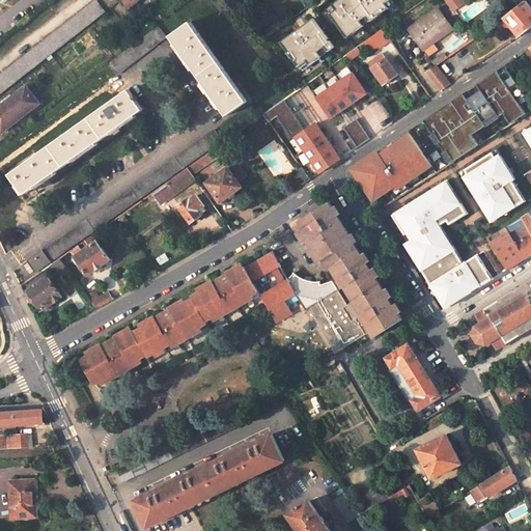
[(95,0),(0,75),(0,92),(105,11),(95,0)]
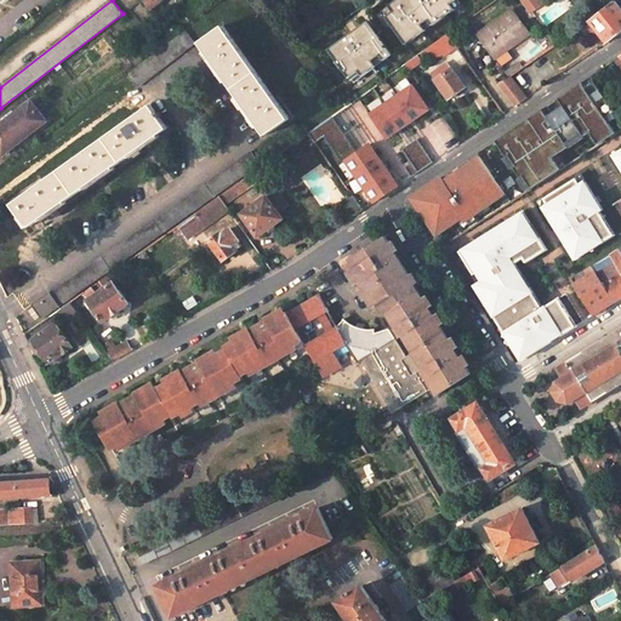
[(392,0),(382,6),(405,40),(453,10),(448,1),(449,0),(392,0)]
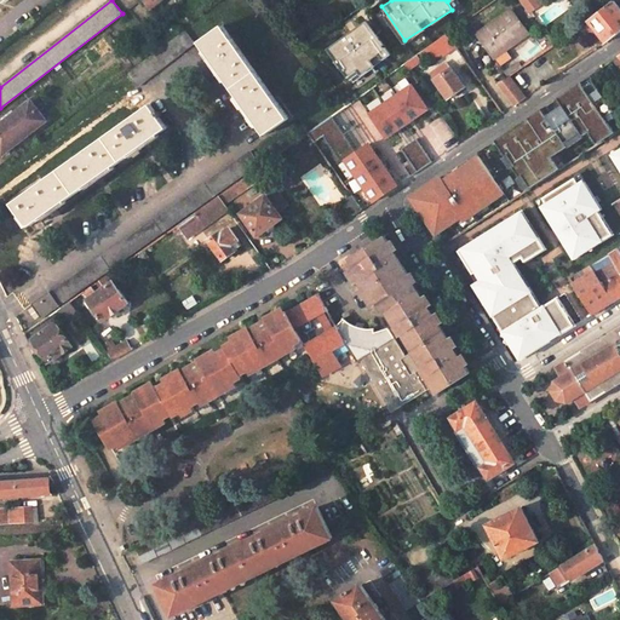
[(520,0),(528,11),(541,3),(539,0),(520,0)]
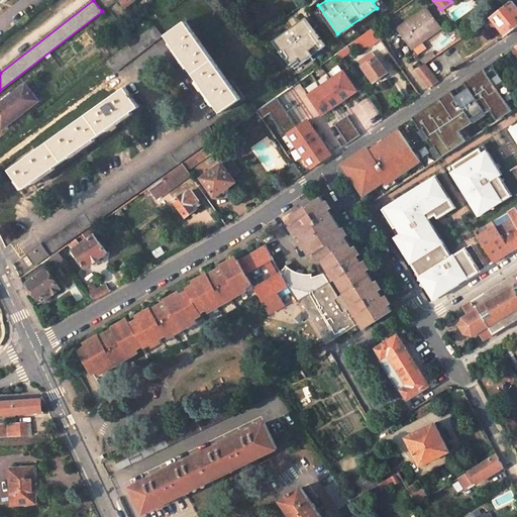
[(516,6),(511,0),(492,16),(506,33),(516,24),(516,6)]
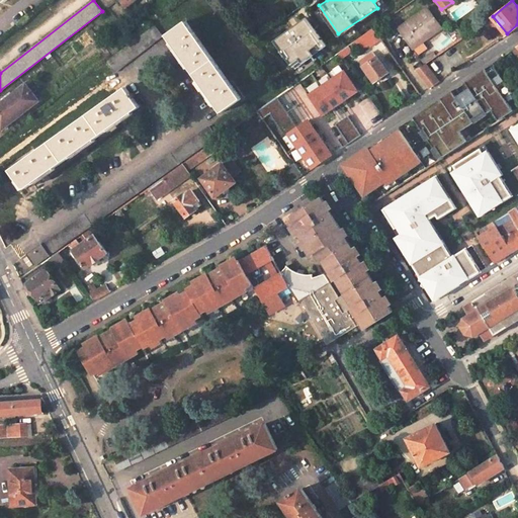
[(428,7),(399,28),(411,46),(430,31),(431,34),(442,27),(428,7)]
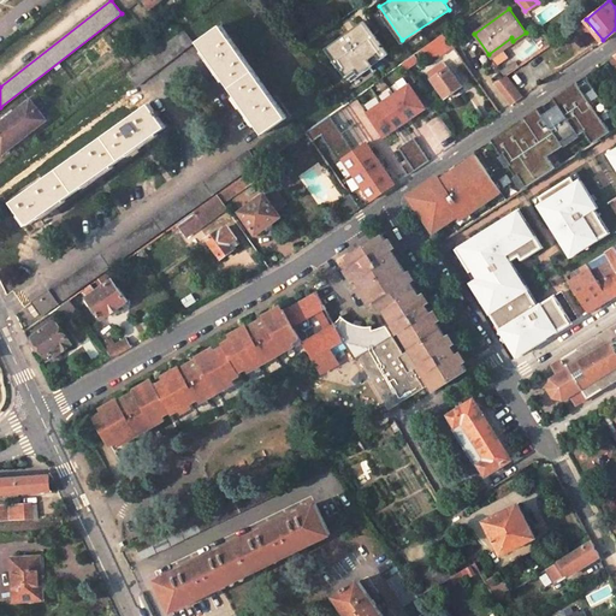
[(367,21),(327,43),(347,80),(386,57),(367,21)]
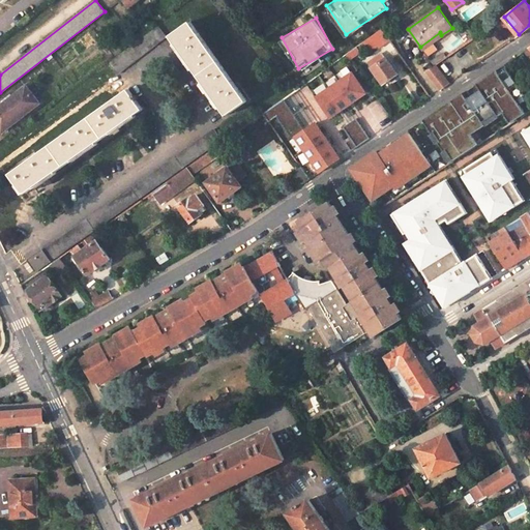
[(189,21),(170,35),(228,113),(247,98),(189,21)]
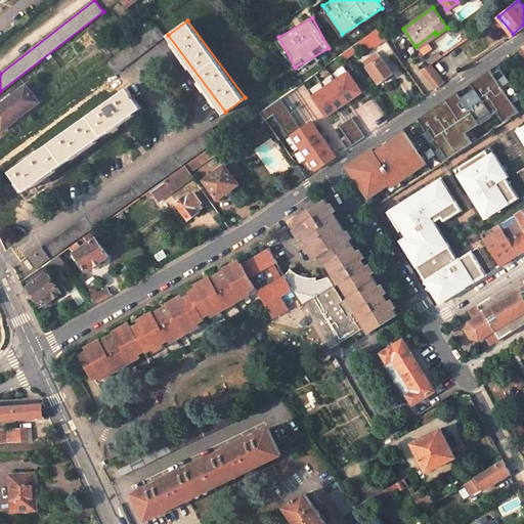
[(118,70),(164,36),(155,25),(110,59),(118,70)]
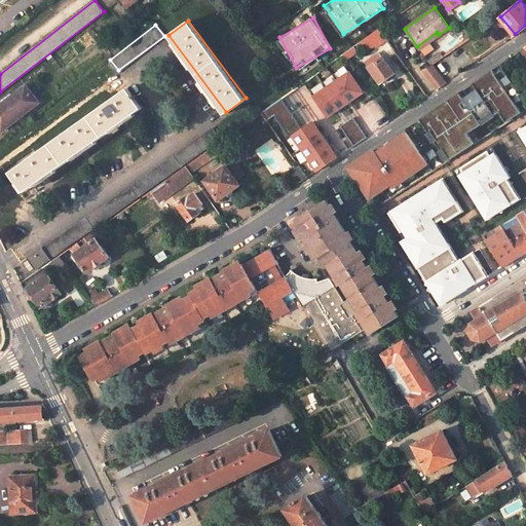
[(363,40),(368,48),(375,43),(376,45),(386,38),(379,28),(363,40)]
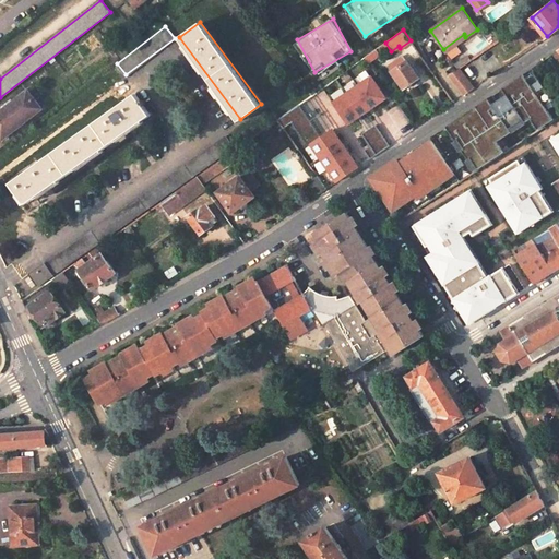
[(368,62),(380,55),(376,49),(364,57),(368,62)]
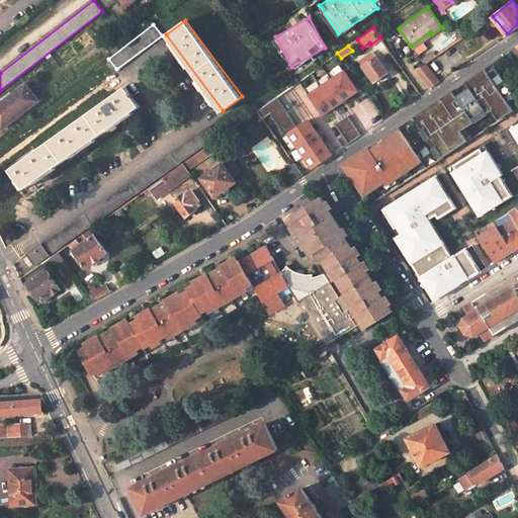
[(359,61),(374,82),(389,72),(377,57),(376,57),(372,51),(359,61)]
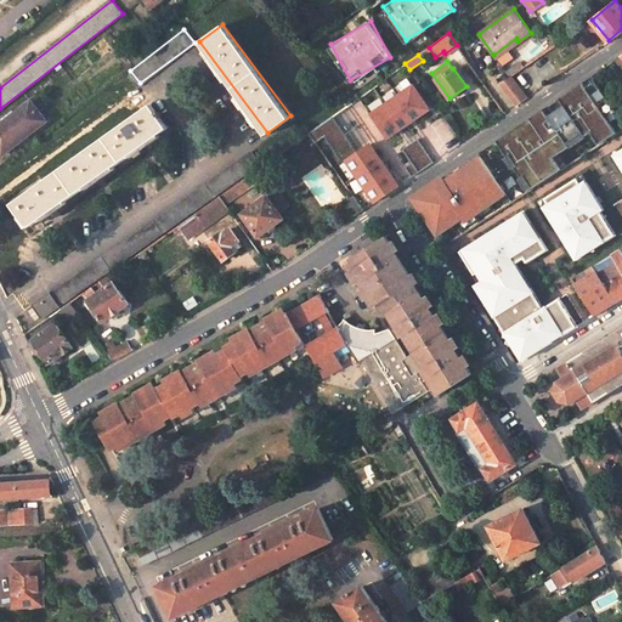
[(505,78),(498,83),(515,106),(522,100),(505,78)]
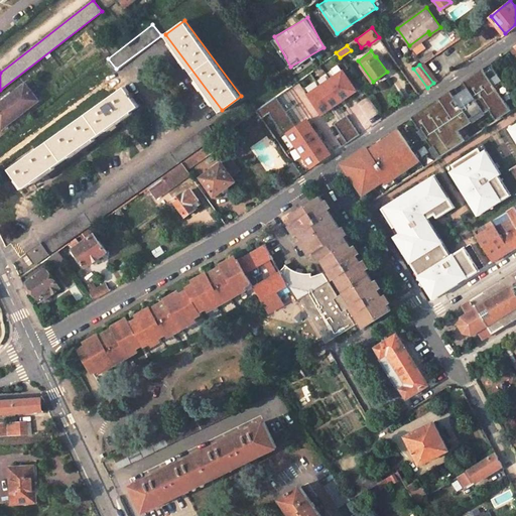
[(443,94),(444,152),(464,140),(458,130),(491,109),(497,119),(510,110),(483,69),(443,94)]
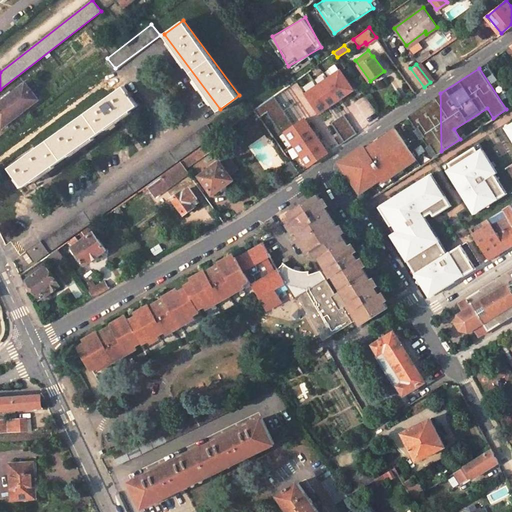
[(349,96),(330,71),(330,70),(317,79),(316,79),(317,80),(319,83),(325,91),(335,105),(349,96)]
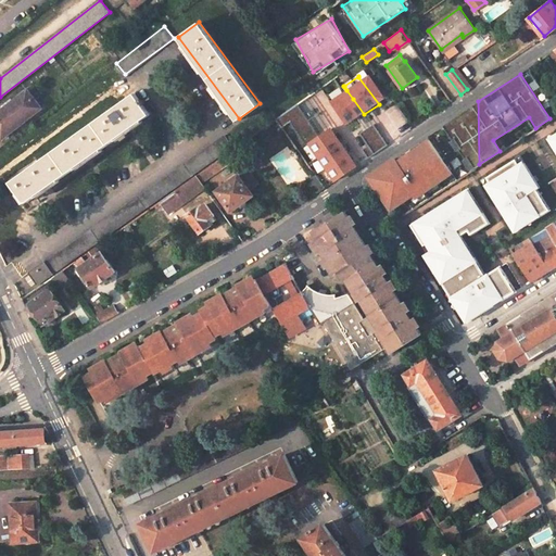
[(344,92),(350,101),(353,99),(346,90),(344,92)]
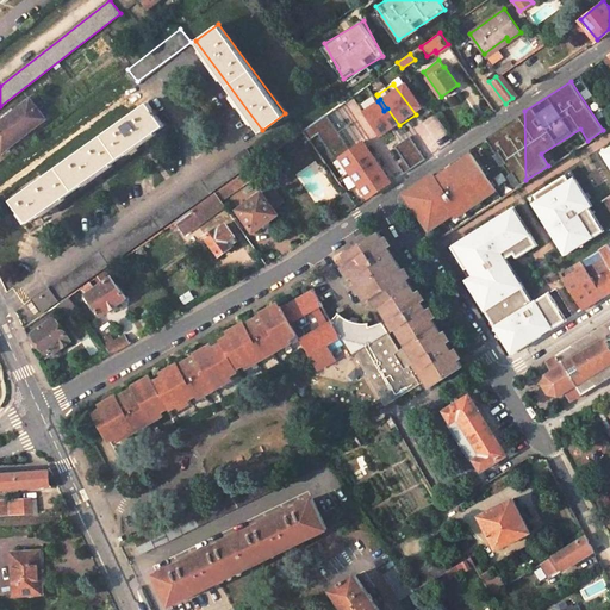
[(0,143),(5,149),(43,119),(30,101),(0,123),(0,143)]
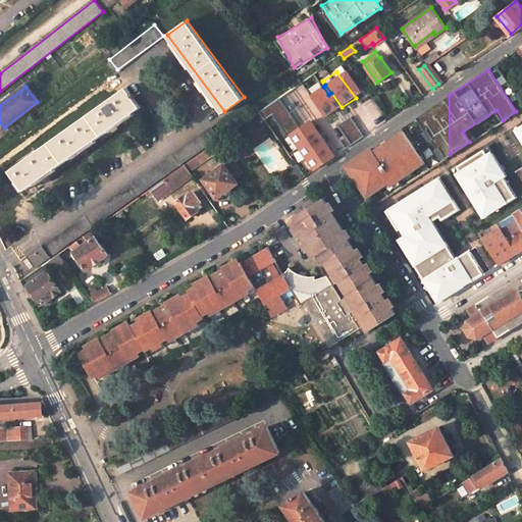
[(126,87),(11,170),(24,191),(142,106),(126,87)]
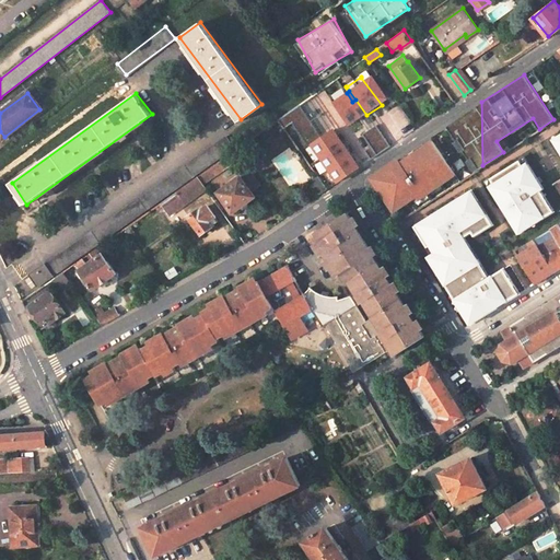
[(389,128),(401,124),(406,132),(412,129),(403,105),(383,113),(389,128)]
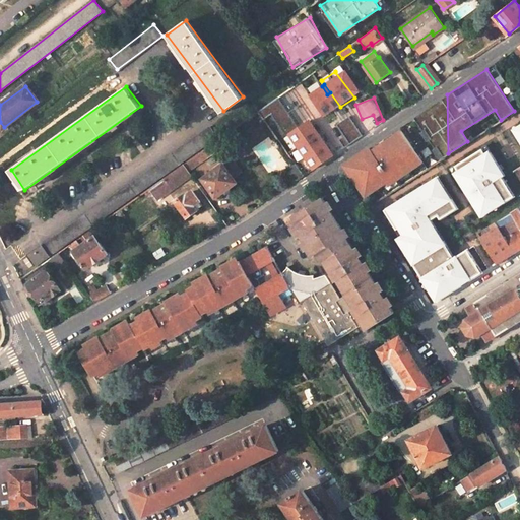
[(300,158),(263,107),(258,111),(295,161),(300,158)]
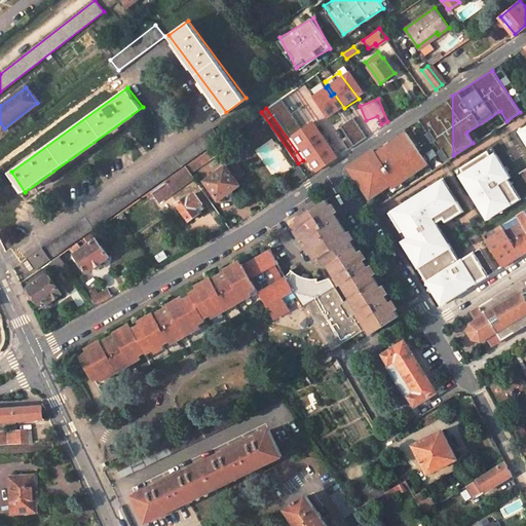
[(353,118),(340,126),(353,145),(366,137),(353,118)]
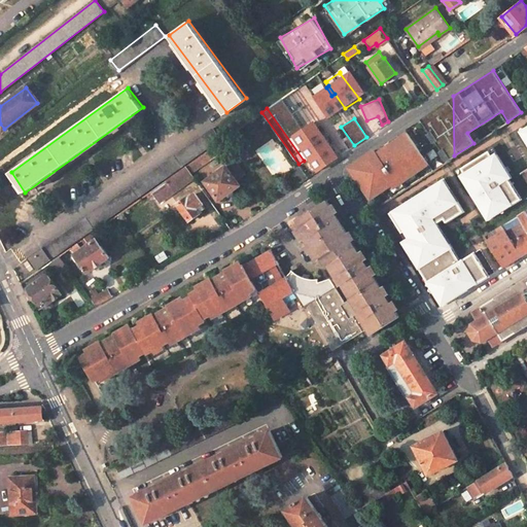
[(41,246),(26,256),(35,270),(220,138),(212,127),(43,247),(41,246)]
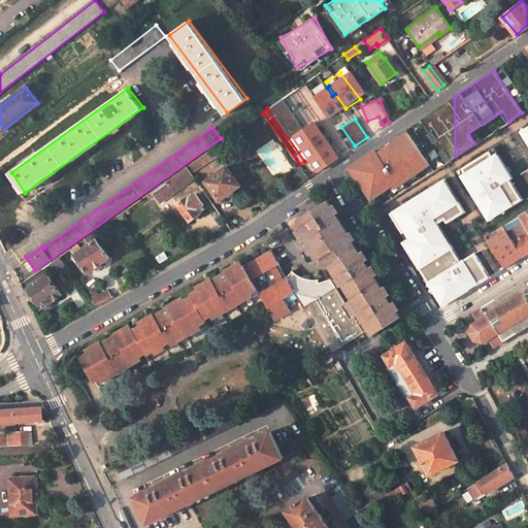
[(369,202),(429,165),(407,130),(375,150),(375,149),(347,166),(369,202)]
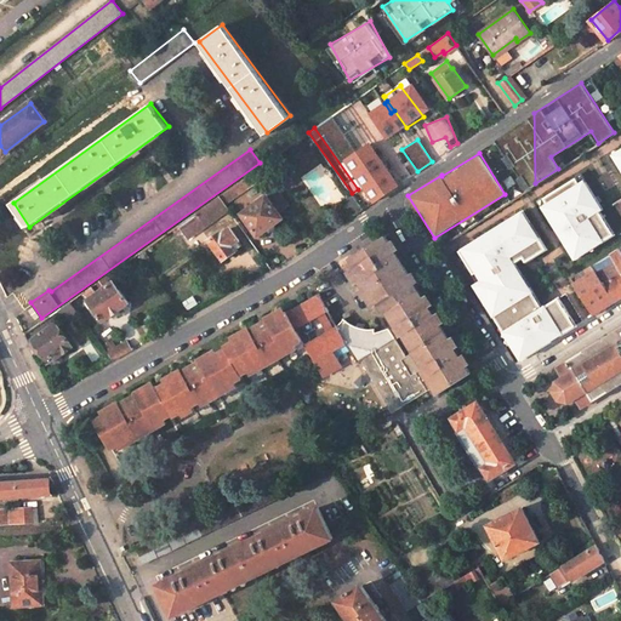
[(275,155),(268,161),(273,167),(280,163),(275,155)]
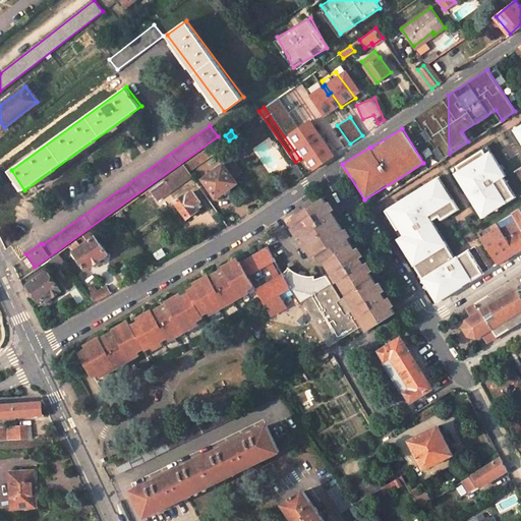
[(211,145),(183,164),(188,170),(215,151),(211,145)]
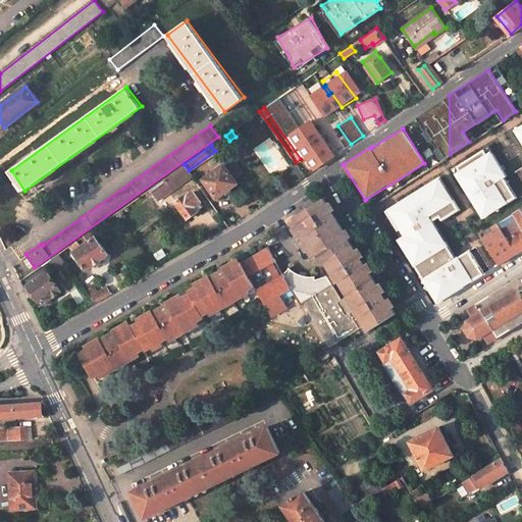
[(452,167),(480,218),(516,198),(505,176),(507,176),(489,147),(452,167)]
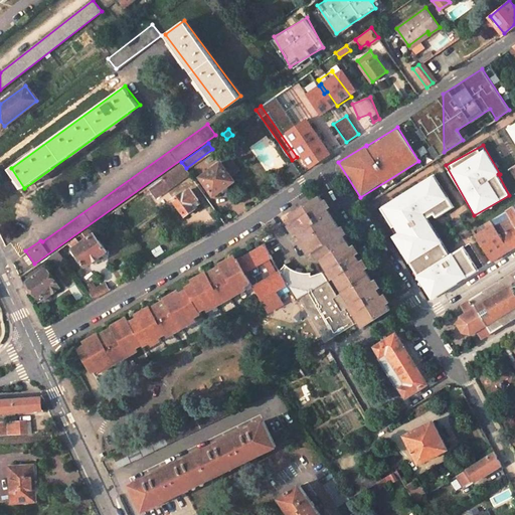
[(308,165),(300,154),(297,157),(292,160),(299,171),(308,165)]
